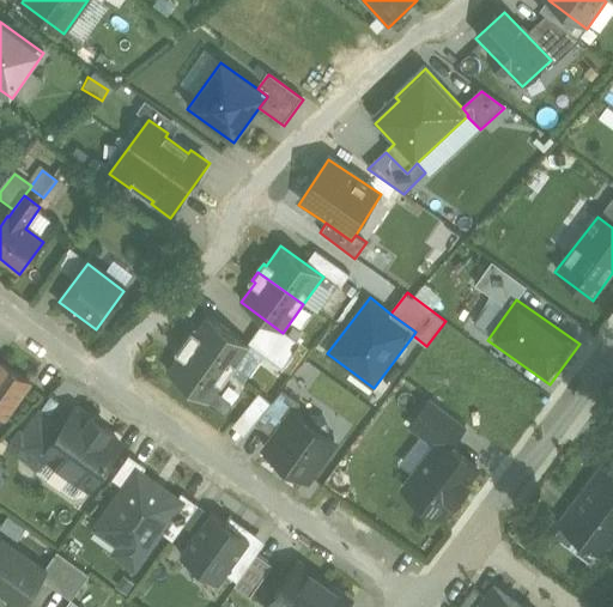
[(250,347),(207,317),(193,337),(189,334),(184,343),(230,376),(250,347)]
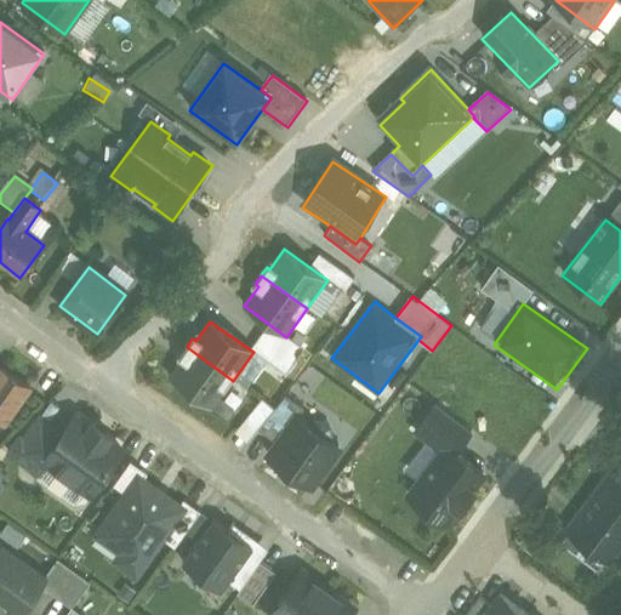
[(233,381),(187,347),(181,356),(183,358),(169,379),(212,409),(231,385),(233,381)]
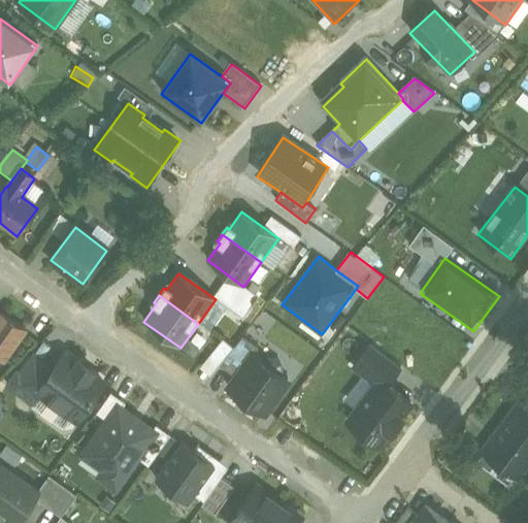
[(26,332),(1,315),(0,316),(0,356),(6,361),(26,332)]
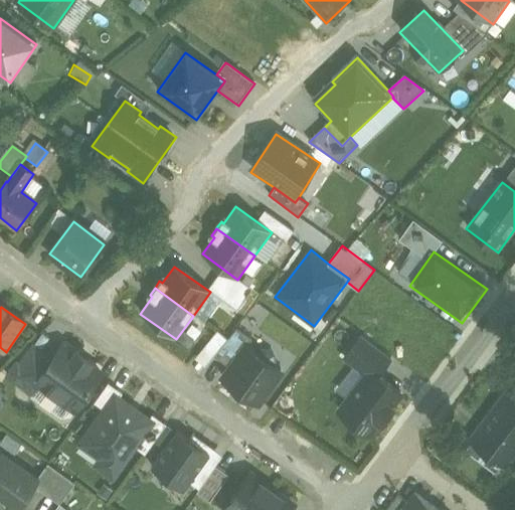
[(237,330),(214,358),(230,370),(246,348),(247,349),(252,341),(237,330)]
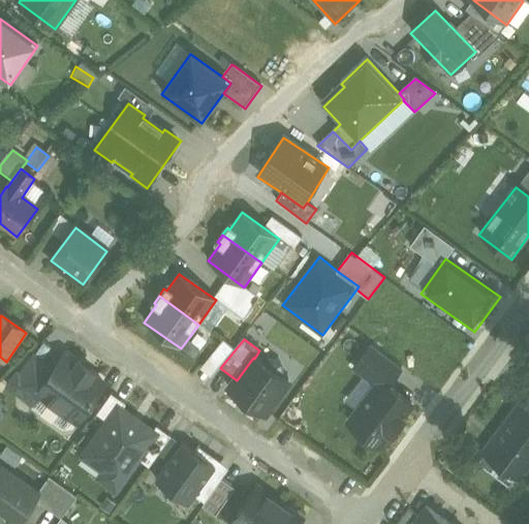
[(207,378),(228,348),(219,341),(196,371),(207,378)]
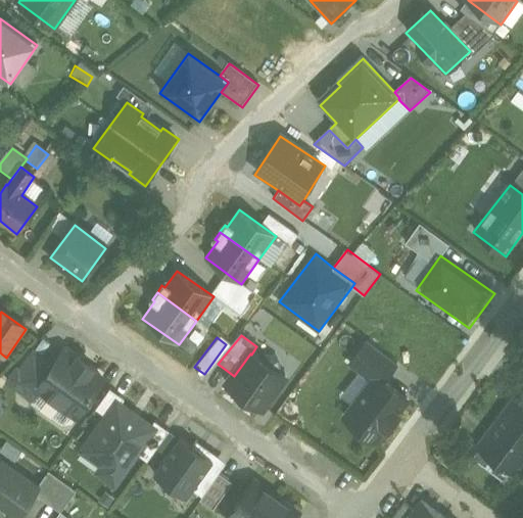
[(378,373),(384,378),(397,360),(368,337),(348,363),(372,381),(378,373)]
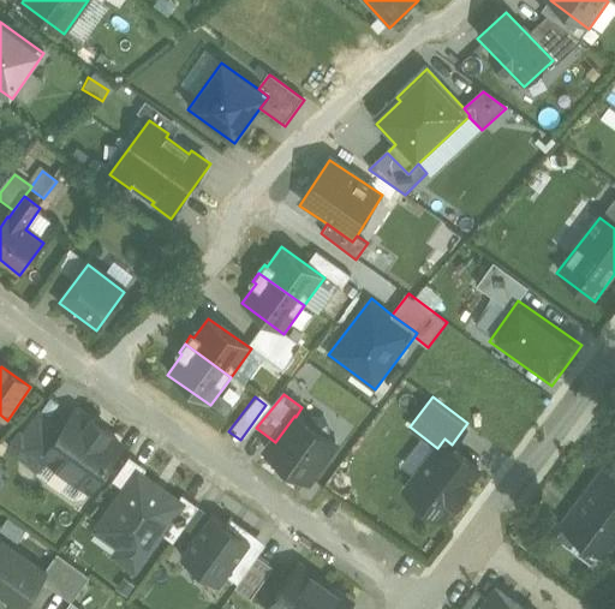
[(89,424),(75,415),(48,452),(45,457),(46,459),(90,490),(120,448),(107,437),(109,434),(91,421),(89,424)]
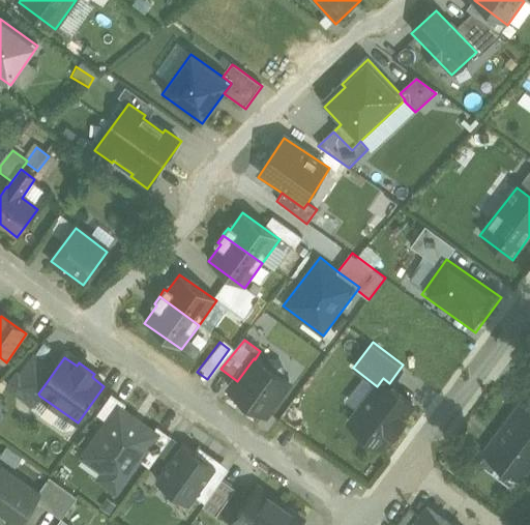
[(255,359),(254,358),(237,381),(230,391),(242,401),(242,403),(251,409),(254,409),(266,417),(290,384),(280,378),(283,374),(282,368),(274,361),(268,362),(265,367),(255,359)]
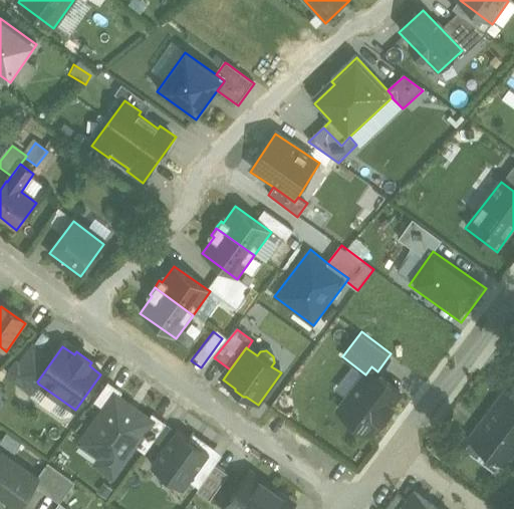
[(17,360),(7,374),(15,380),(32,393),(38,384),(37,382),(40,377),(17,360)]
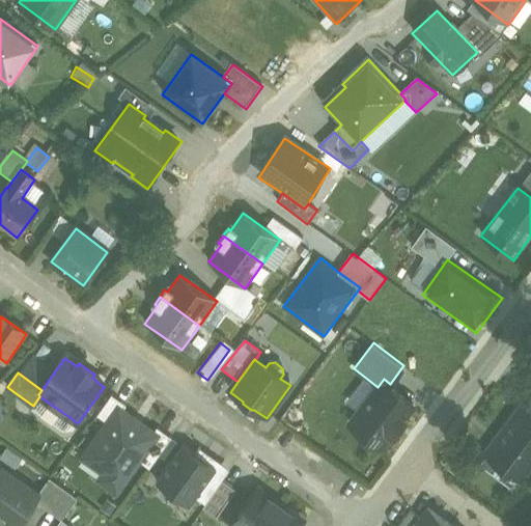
[(378,387),(347,425),(382,451),(418,406),(390,384),(384,379),(378,387)]
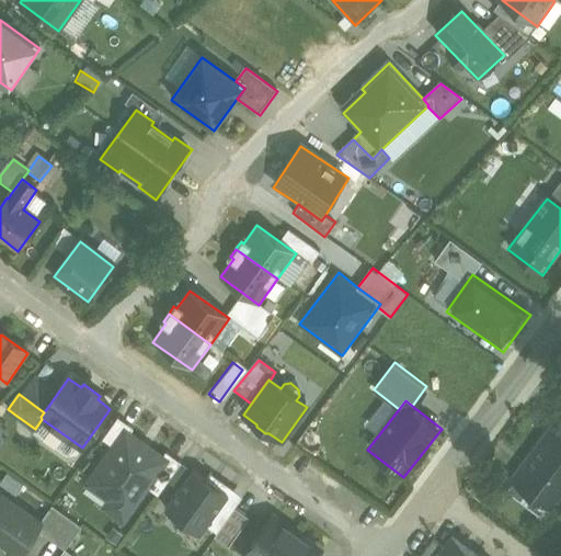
[(118,420),(103,441),(114,450),(126,433),(129,437),(134,431),(118,420)]
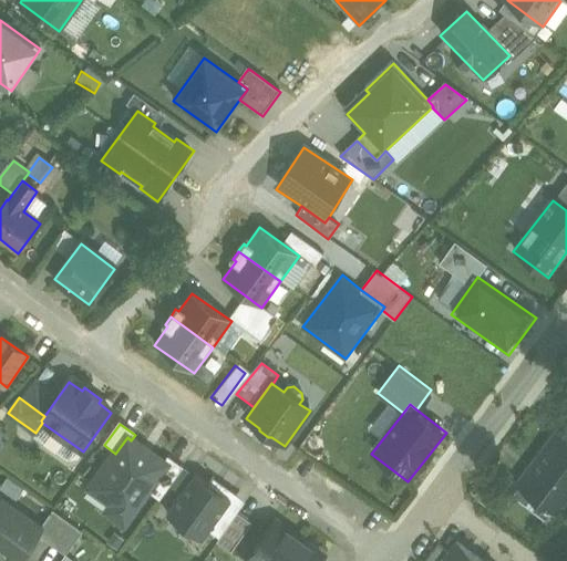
[(566,442),(558,435),(538,463),(566,484),(566,442)]
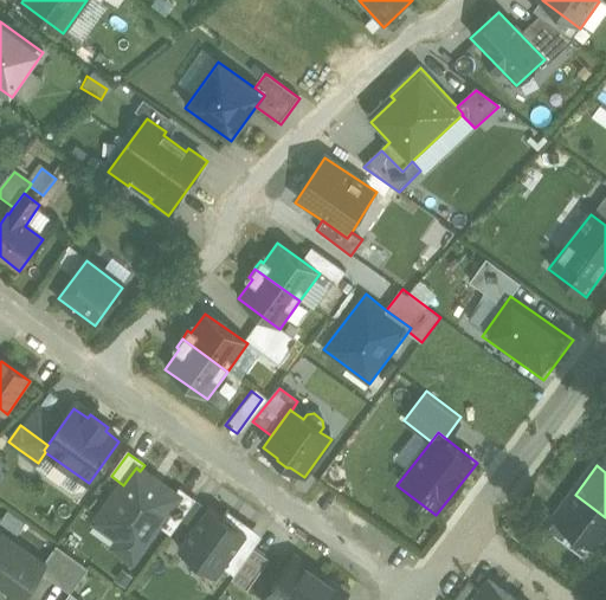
[(140,471),(136,468),(123,485),(104,513),(128,529),(115,548),(134,562),(159,528),(179,498),(175,496),(162,486),(161,489),(152,482),(154,481),(140,471)]
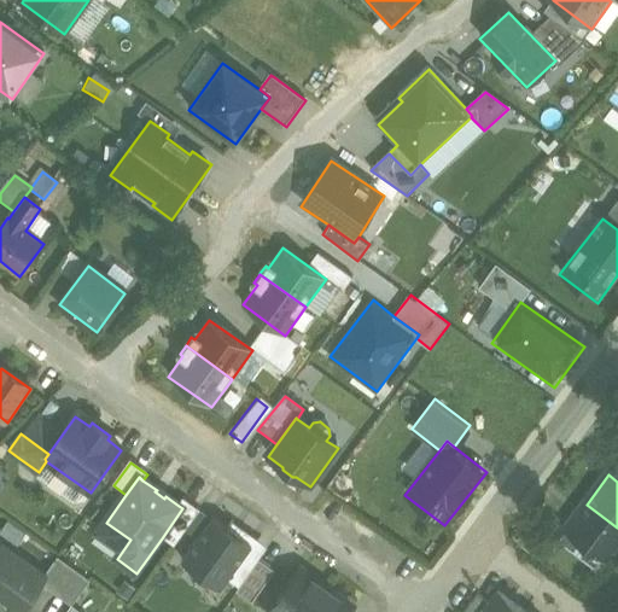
[(200,512),(184,500),(179,506),(182,508),(162,538),(175,547),(200,512)]
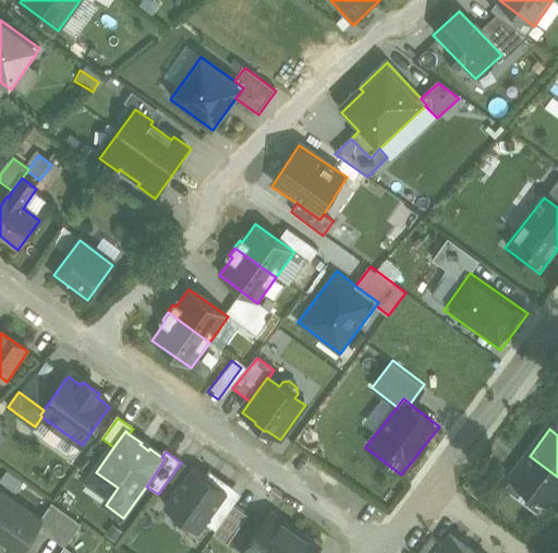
[(557,489),(557,477),(530,456),(511,479),(546,505),(557,489)]
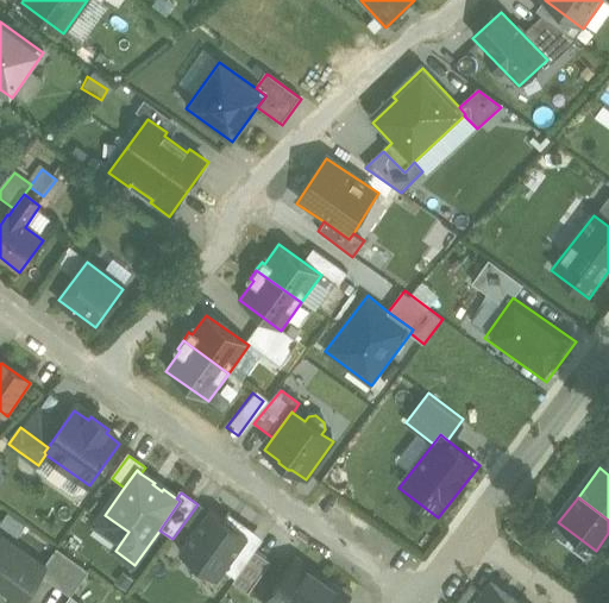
[(225,521),(211,510),(180,554),(218,582),(225,572),(236,557),(249,539),(226,522),(230,516),(230,515),(225,521)]
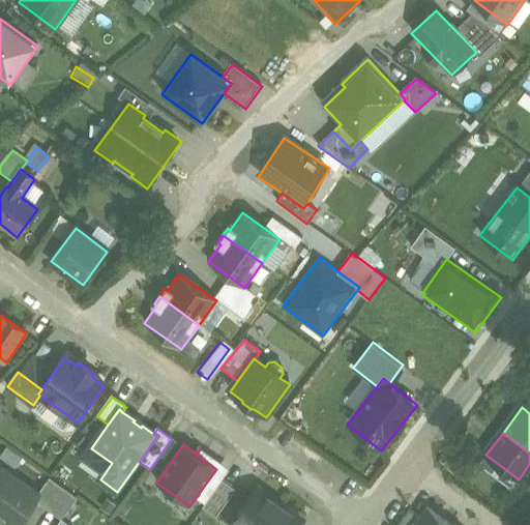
[(18,477),(2,467),(0,469),(0,515),(12,524),(22,524),(36,503),(42,496),(39,494),(18,477)]
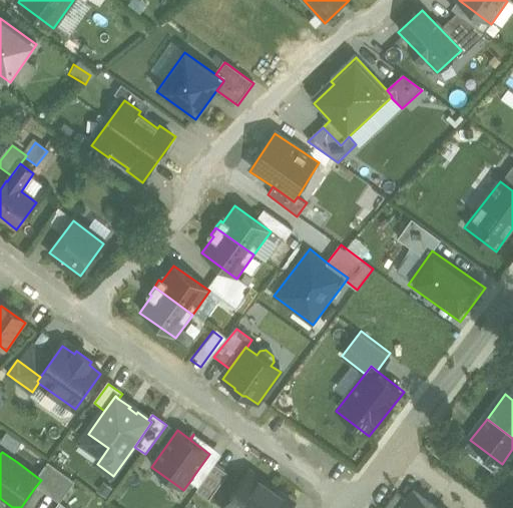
[(75,483),(48,464),(38,478),(41,480),(35,487),(60,504),(75,483)]
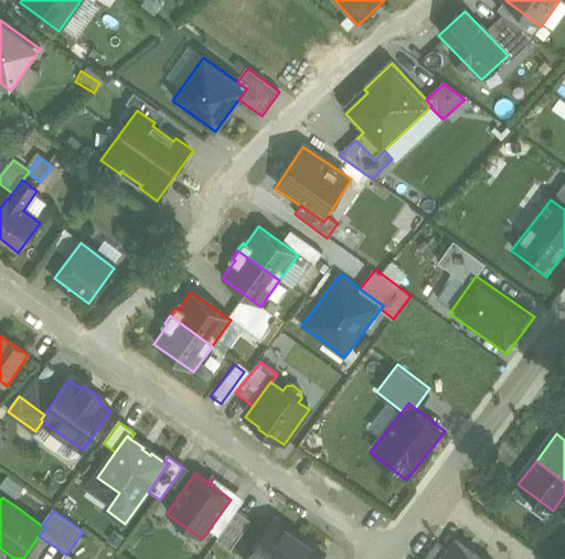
[(219,538),(216,541),(231,552),(252,524),(237,513),(230,524),(219,538)]
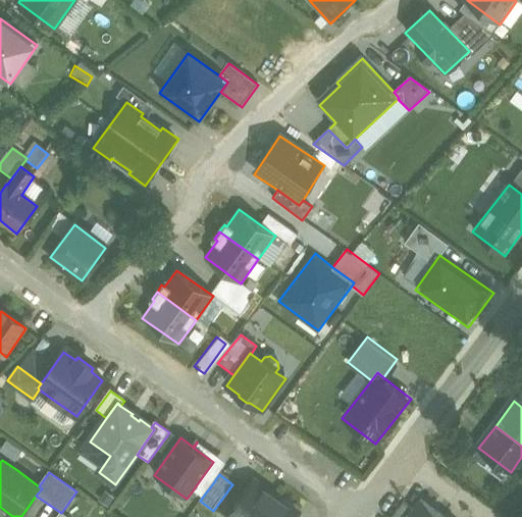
[(202,477),(193,490),(202,498),(212,484),(202,477)]
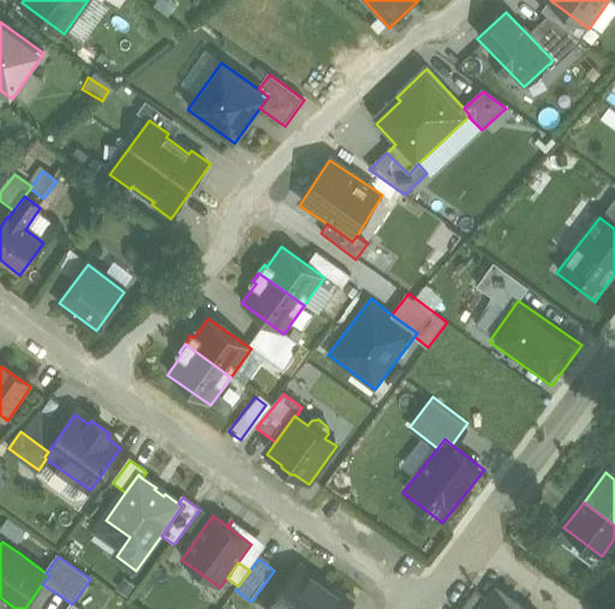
[(298,568),(270,608),(309,608),(324,587),(298,568)]
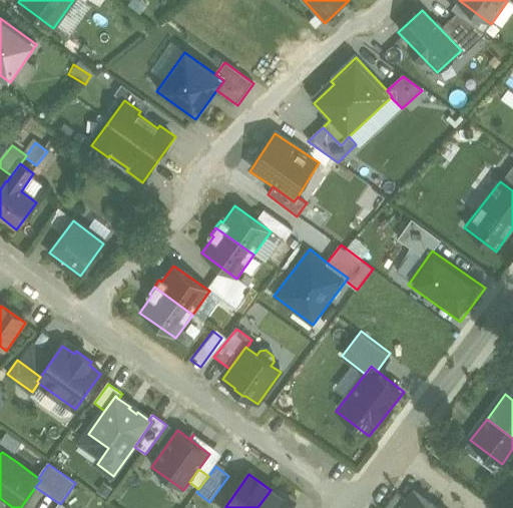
[(271,490),(258,507),(292,507),(293,506),(271,490)]
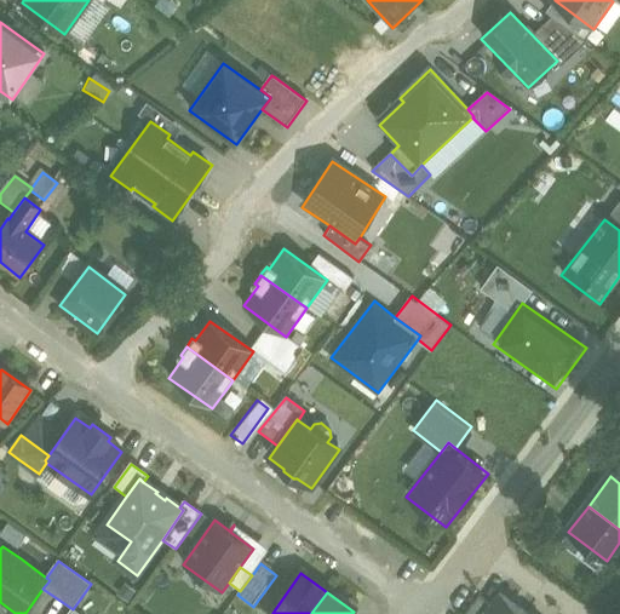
[(522,613),(500,596),(491,608),(486,613),(522,613)]
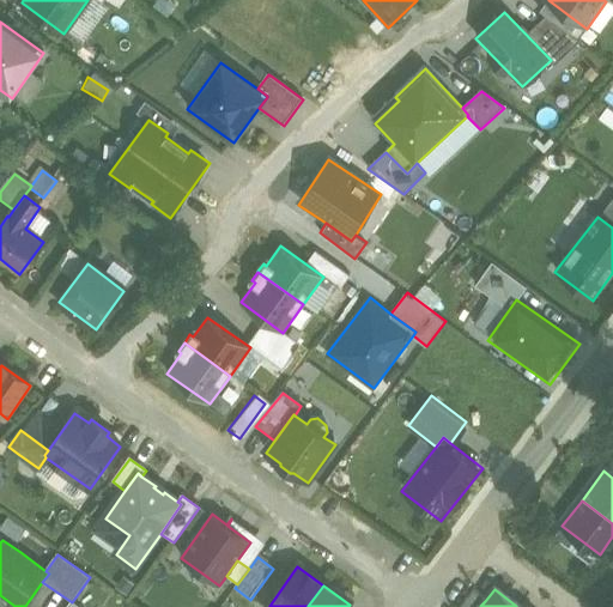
[(474,593),(463,606),(480,606),(485,601),(474,593)]
